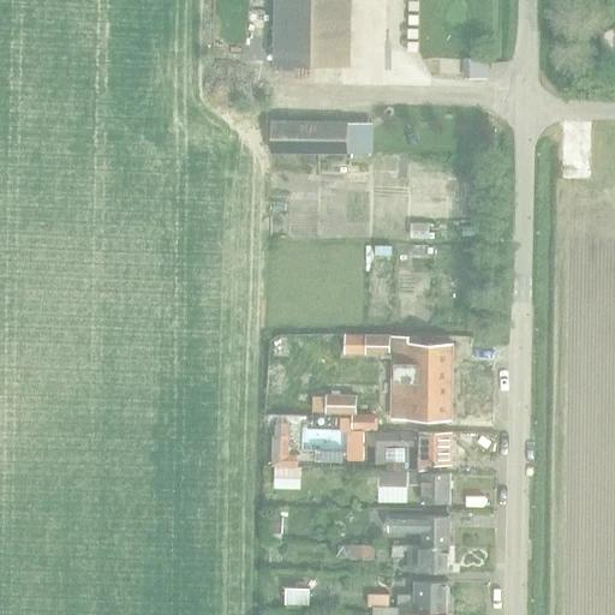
[(350,61),(351,0),(278,0),(276,60),(350,61)]
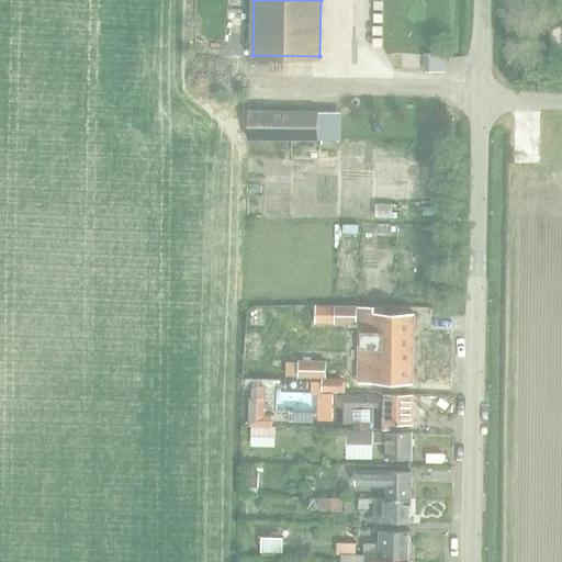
[(445,55),(428,54),(428,71),(444,71),(445,55)]
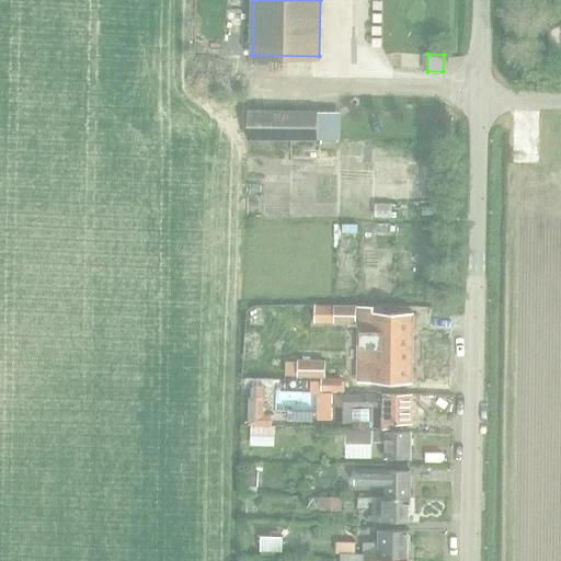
[(343,114),(317,113),(317,110),(247,107),(247,135),(342,138),(343,114)]
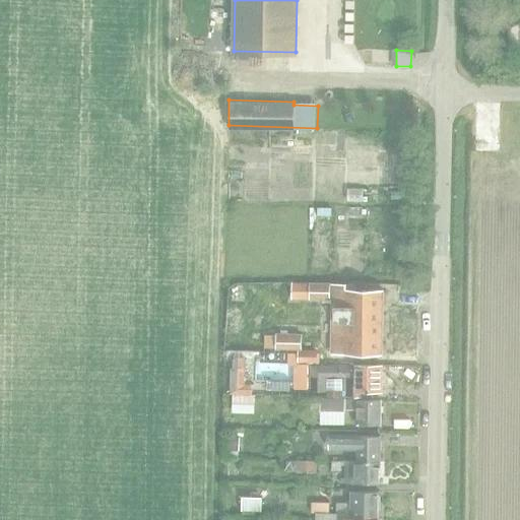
[(332,285),(311,284),(310,301),(332,301),(332,285)]
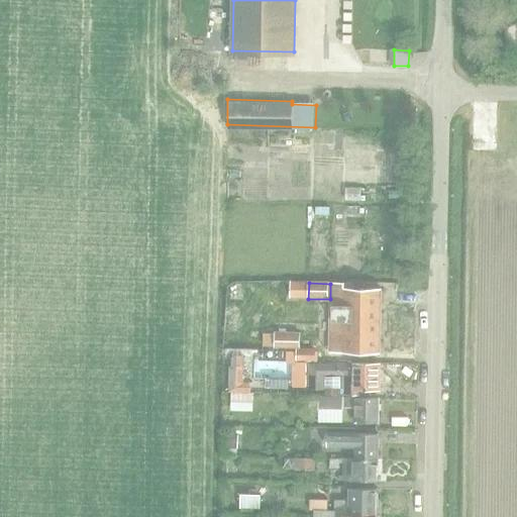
[(343,284),(330,284),(330,299),(330,303),(331,303),(330,351),(342,351),(380,351),(381,289),(343,288),(343,284)]
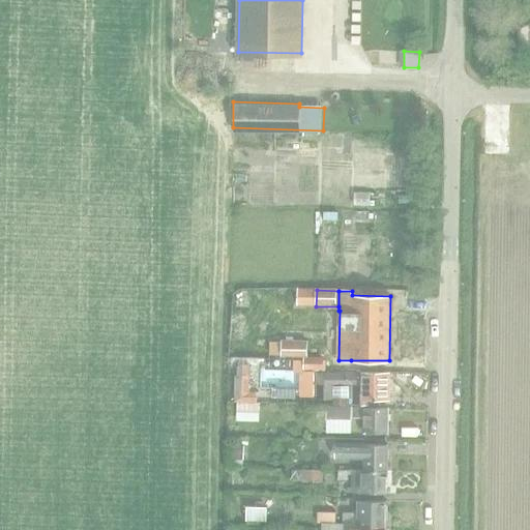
[(264,336),(264,296),(242,296),(242,337),(255,337),(255,336),(264,336)]
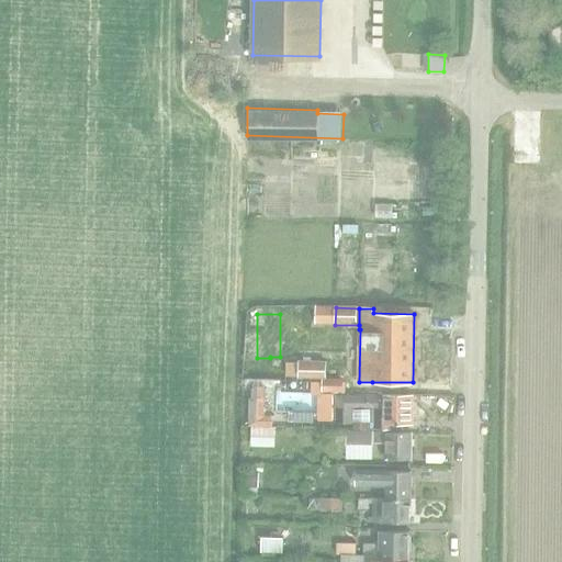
[(270,378),(270,359),(255,360),(255,378),(270,378)]
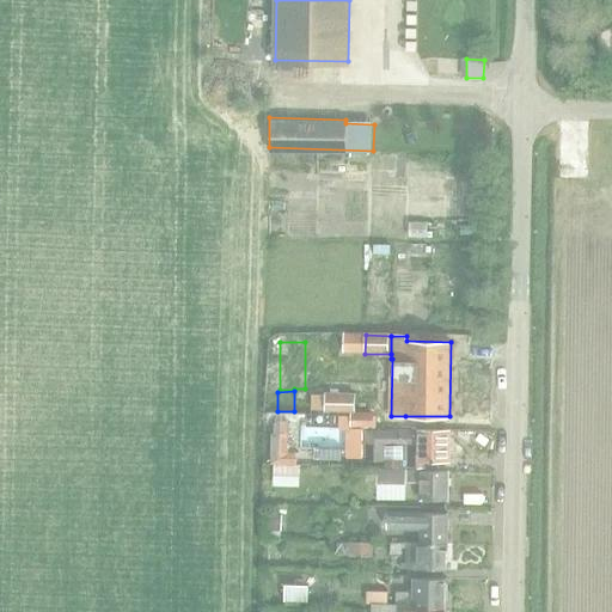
[(324,393),(324,411),(354,411),(354,395),(324,393)]
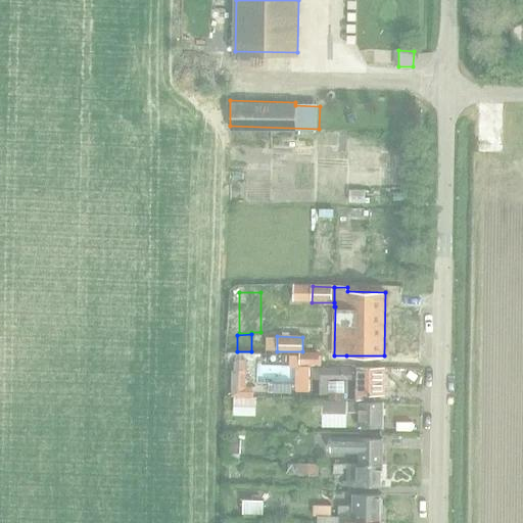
[(231,370),(230,396),(252,396),(253,386),(251,386),(251,383),(246,383),(246,373),(253,373),(253,361),(255,361),(255,353),(228,353),(228,370),(231,370)]
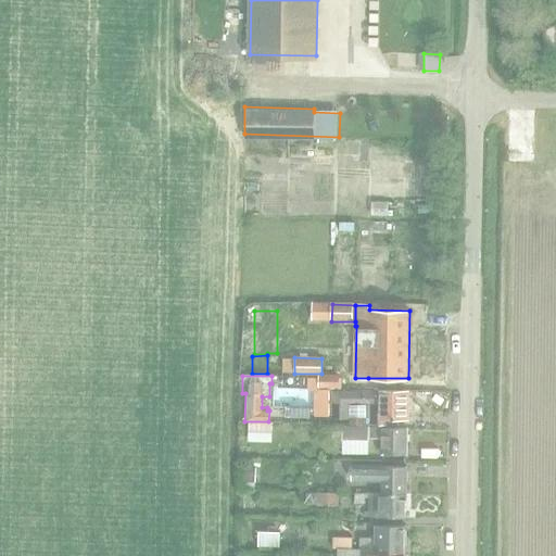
[(379,391),(338,390),(338,378),(318,378),(317,389),(314,389),(314,416),(329,416),(329,418),(349,419),(349,422),(388,425),(389,417),(407,417),(408,391),(379,390),(379,391)]
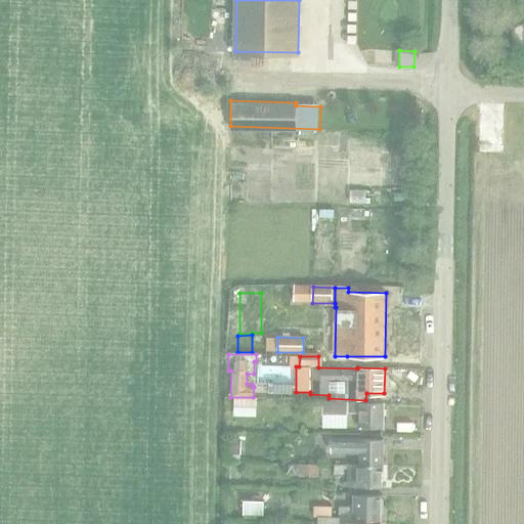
[(293,385),(270,384),(270,393),(293,394),(293,385)]
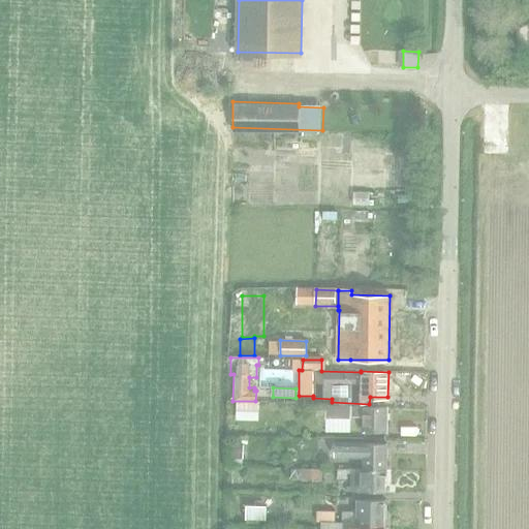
[(236,419),(257,421),(258,402),(236,402),(236,419)]
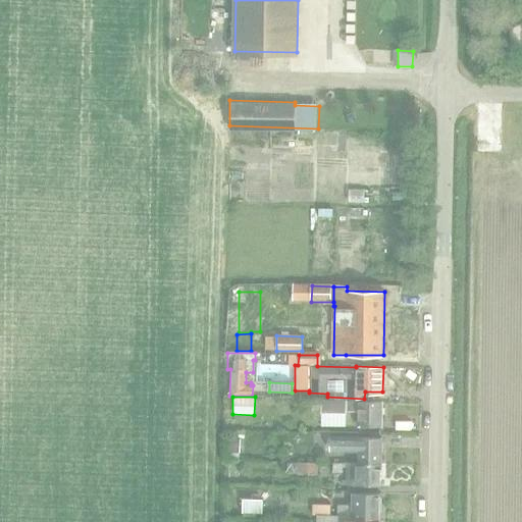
[(382,401),(322,399),(321,413),(346,413),(346,410),(360,411),(359,425),(381,426),(382,401)]
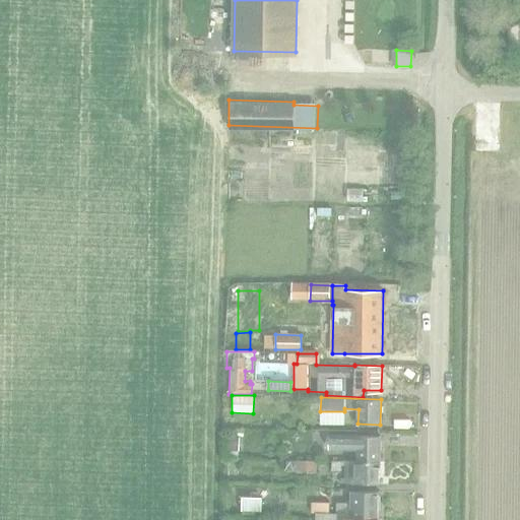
[(356,460),(379,461),(380,436),(330,435),(329,448),(356,449),(356,460)]
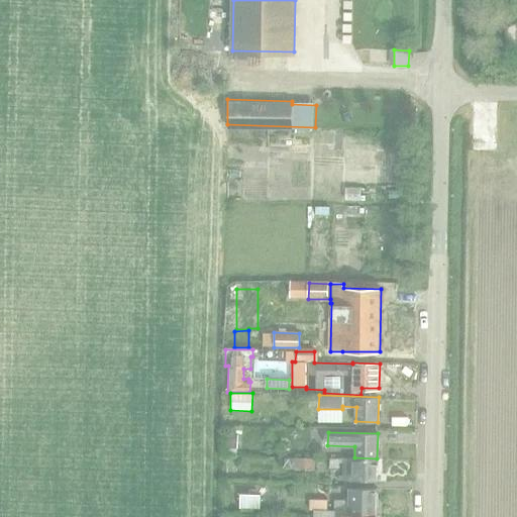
[(237,448),(237,434),(228,434),(227,455),(236,455),(236,448),(237,448)]
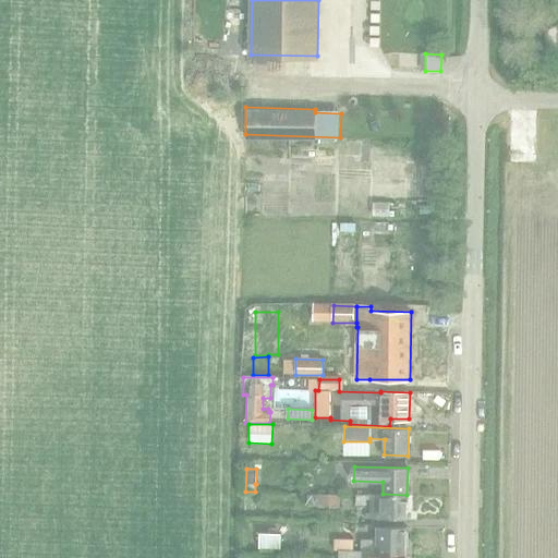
[(346,492),(346,477),(313,478),(313,492),(346,492)]
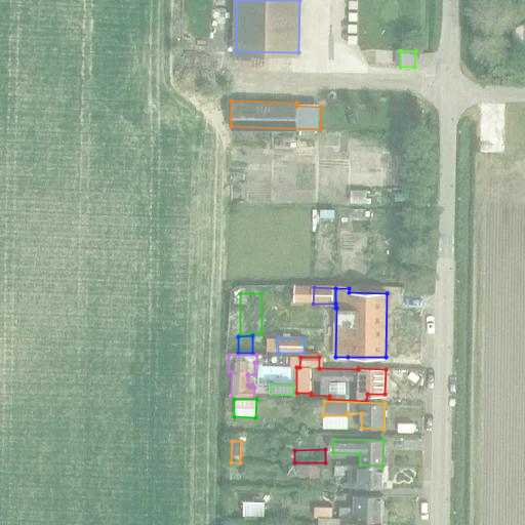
[(319,466),(298,465),(298,477),(319,478),(319,466)]
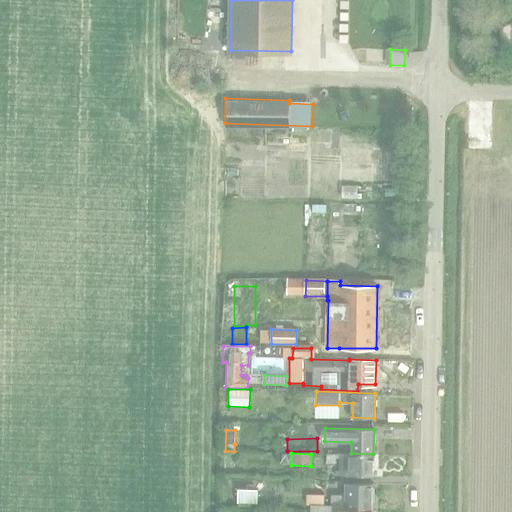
[(373,454),(351,453),(327,453),(327,462),(336,463),(336,457),(340,457),(340,475),(373,476),(373,454)]
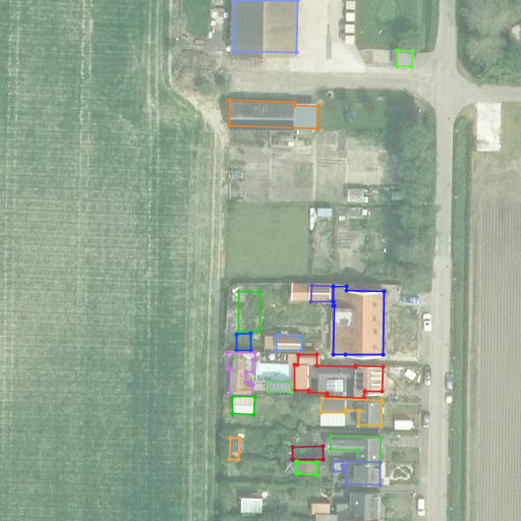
[(245,482),(244,496),(267,497),(268,483),(245,482)]
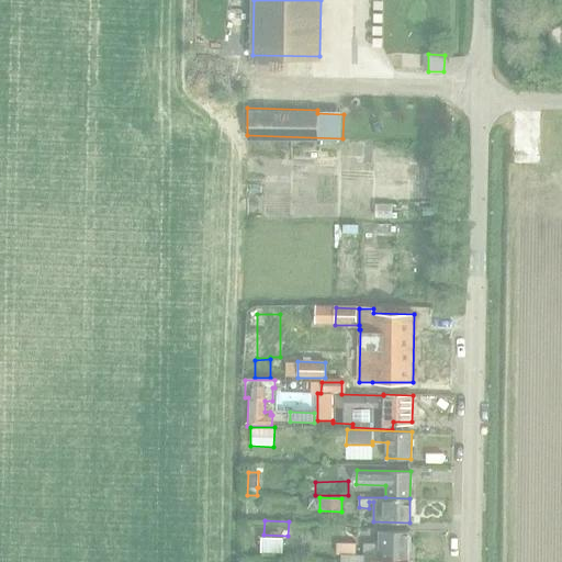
[(360,537),(360,527),(340,527),(339,536),(360,537)]
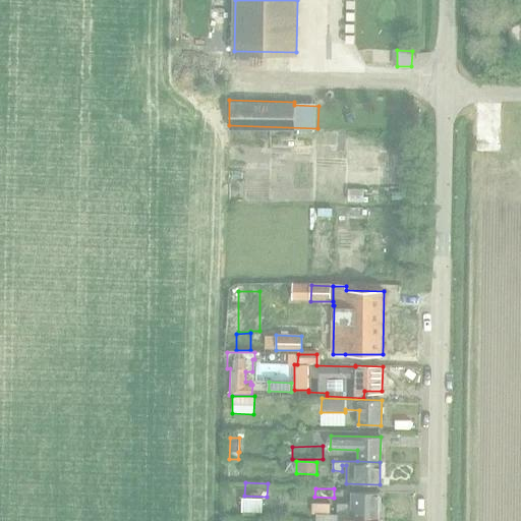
[(350,519),(379,519),(380,491),(351,491),(351,503),(336,503),(336,514),(351,514),(350,519)]
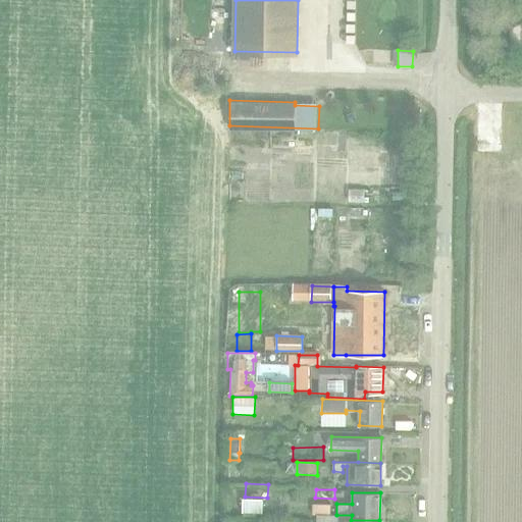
[(242,499),(242,512),(262,513),(262,500),(242,499)]
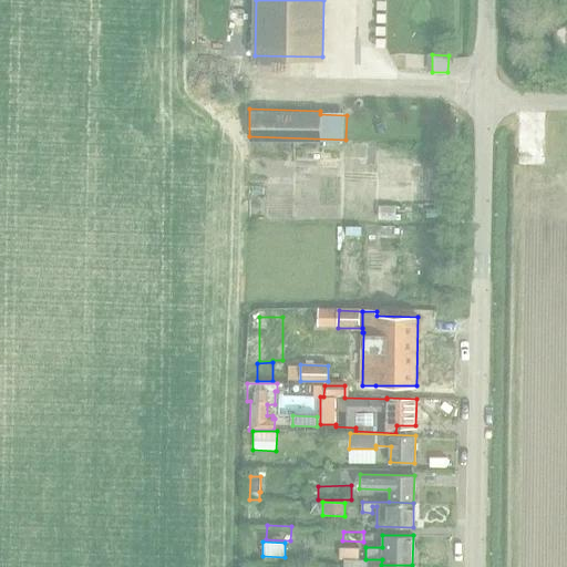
[(339,559),(343,559),(359,559),(360,548),(339,547),(339,559)]
